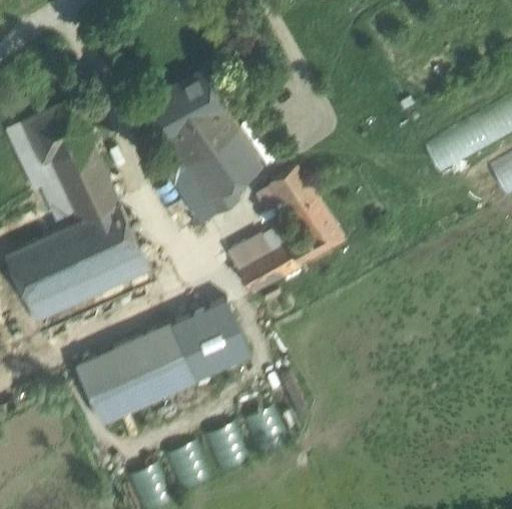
[(203,70),(142,104),(162,135),(168,133),(221,103),(203,70)]
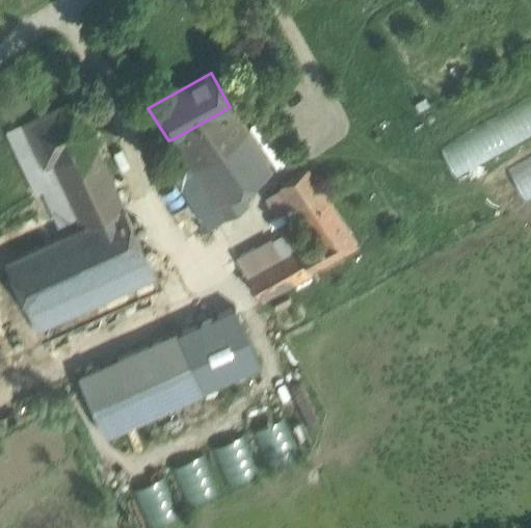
[(452,177),(530,139),(530,101),(437,146),(452,177)]
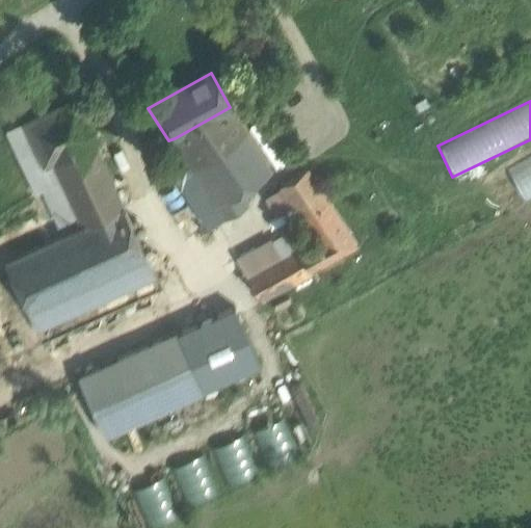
[(81,230),(3,265),(34,333),(154,280),(94,148),(97,147),(76,103),(23,127),(44,172),(52,167),(81,230)]
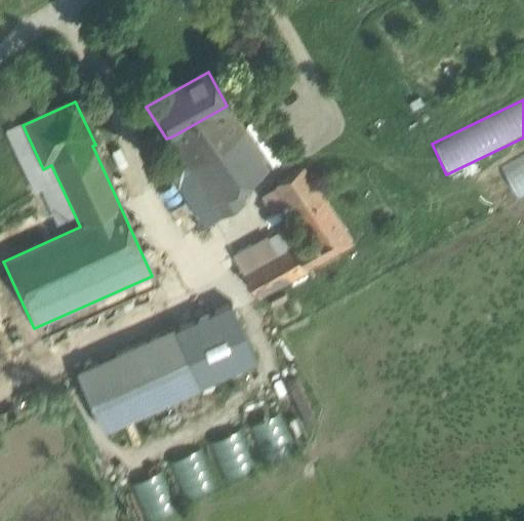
[(227,106),(172,136),(175,142),(170,145),(187,168),(219,217),(243,203),(236,191),(268,171),(232,118),(233,117),(227,106)]
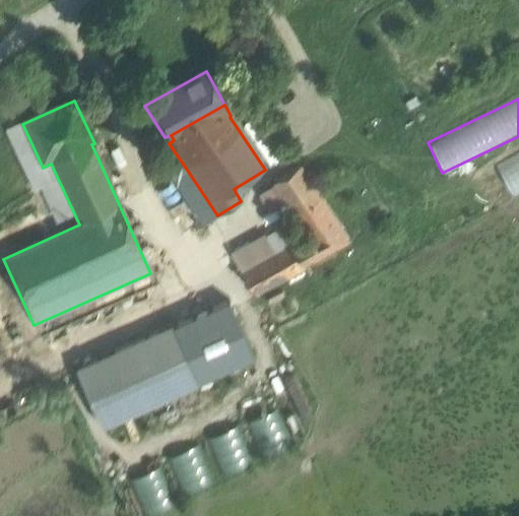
[(490,209),(518,194),(518,155),(473,179),(490,209)]
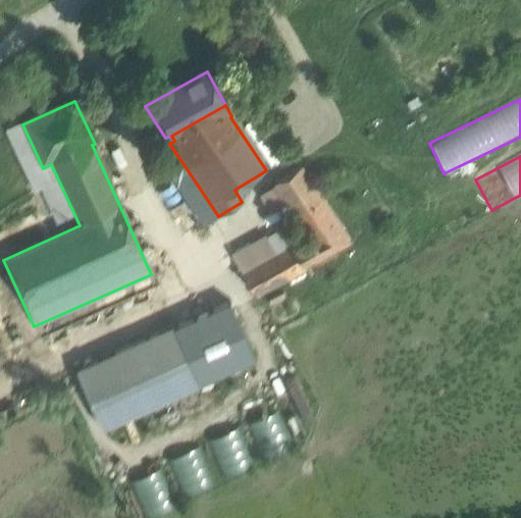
[(186,167),(151,190),(180,241),(211,221),(211,220),(218,216),(186,167)]
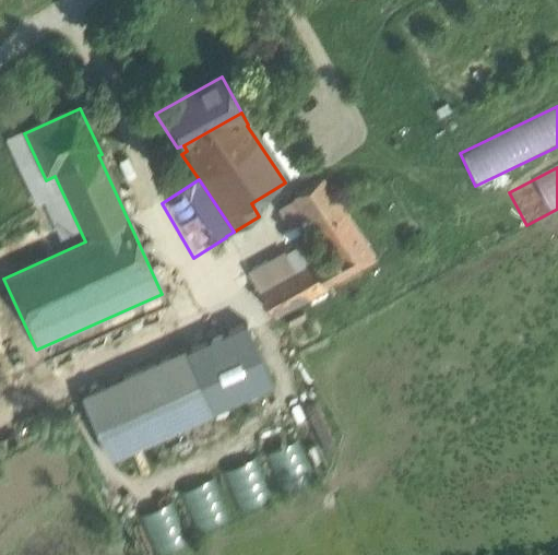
[(374,260),(321,179),(294,198),(331,255),(259,296),(274,321),(328,291),(325,287),(374,260)]
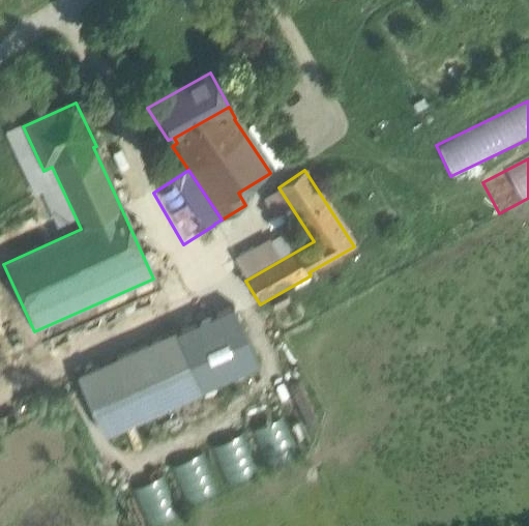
[(159,293),(127,307),(133,320),(166,305),(159,293)]
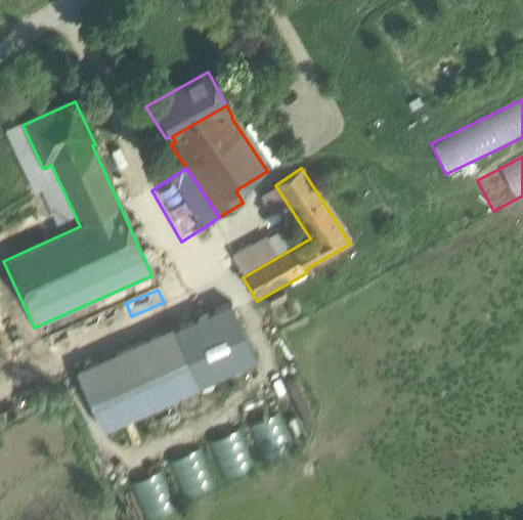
[(174,330),(77,374),(101,430),(200,386),(178,340),(174,330)]
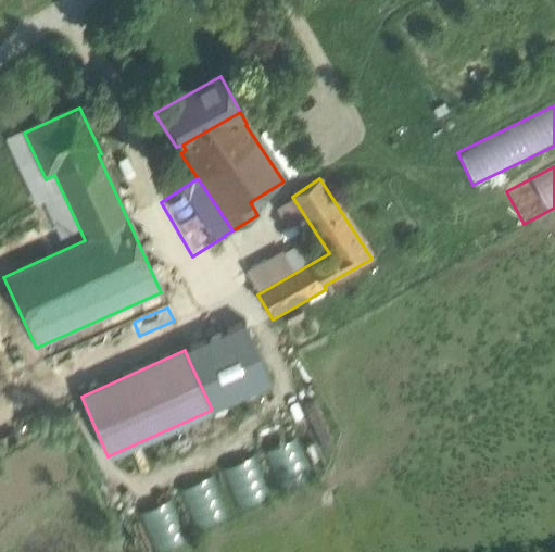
[(298,442),(264,450),(274,491),(306,483),(298,442)]
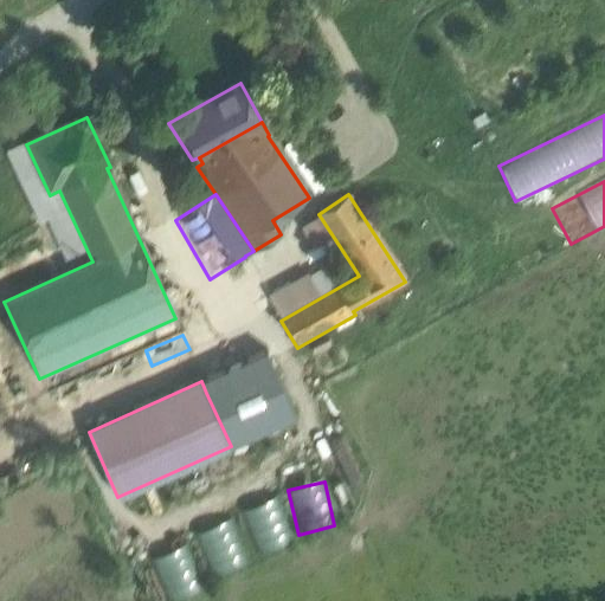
[(256,557),(291,547),(277,499),(242,510),(256,557)]
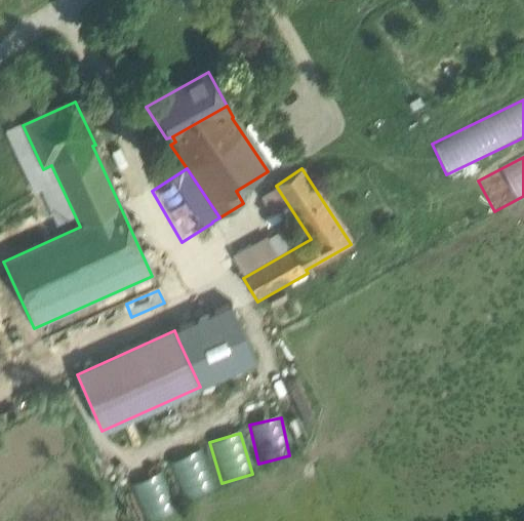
[(168,465),(188,501),(214,486),(196,451),(168,465)]
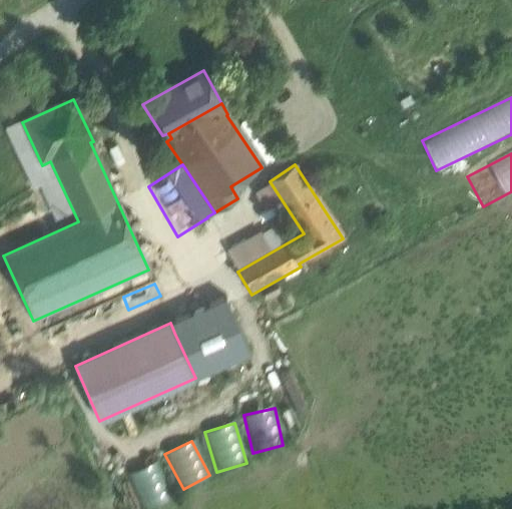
[(124,475),(138,508),(150,508),(171,500),(155,462),(124,475)]
